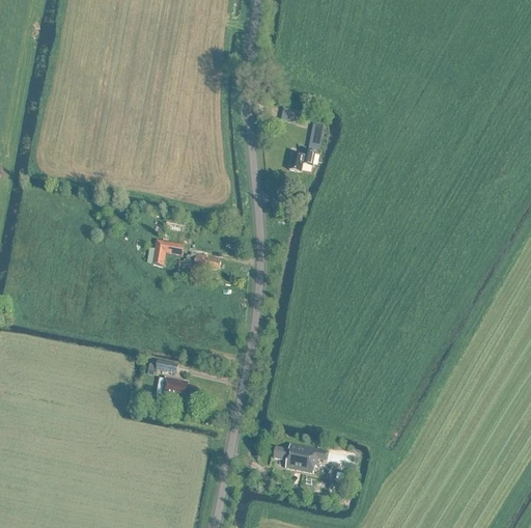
[(312,127),(323,130),(325,122),(313,120),(312,127)]
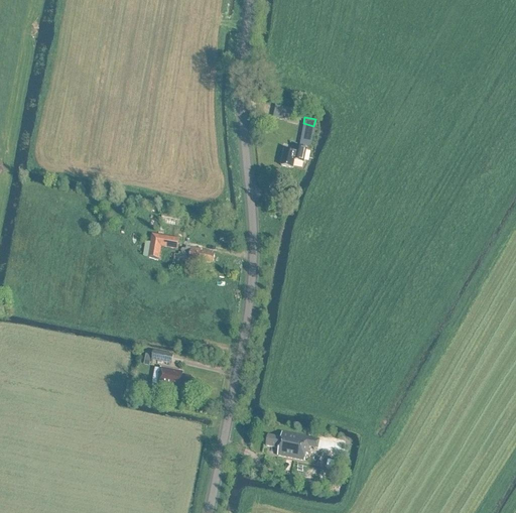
[(310,144),(311,137),(301,135),(299,142),(310,144)]
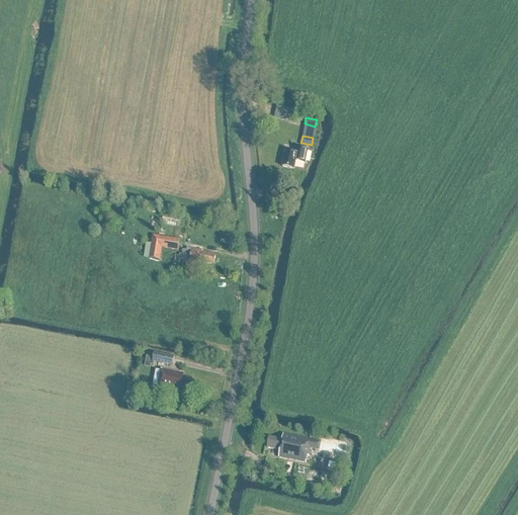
[(305,161),(308,148),(294,146),(293,151),(285,149),(282,164),(294,167),(295,159),(305,161)]
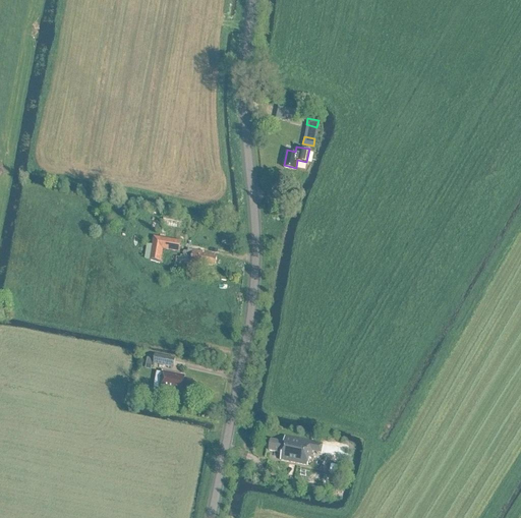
[(163,223),(180,226),(182,216),(165,212),(163,223)]
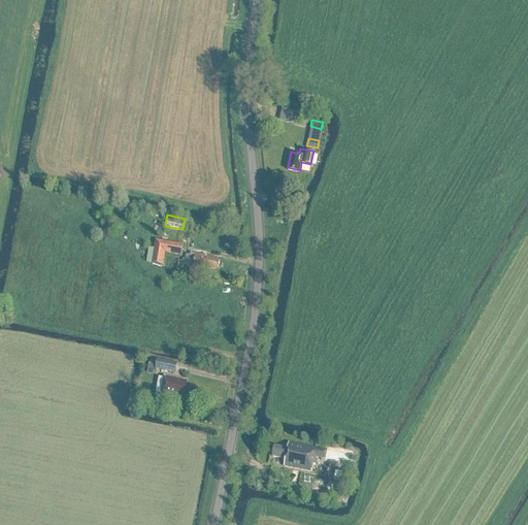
[(184,243),(156,238),(153,261),(163,263),(165,251),(182,254),(184,243)]
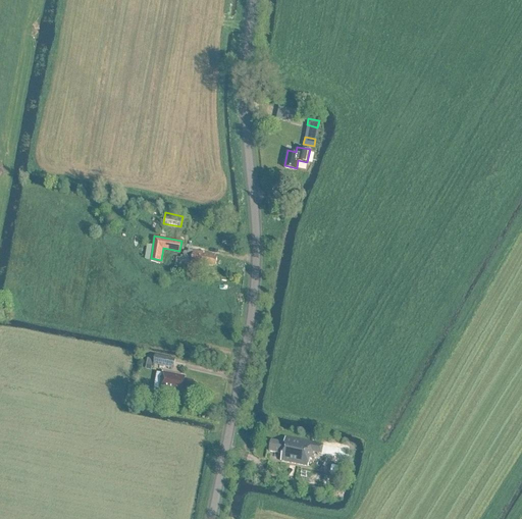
[(176,254),(174,265),(190,267),(191,262),(205,265),(205,263),(215,265),(217,256),(214,255),(215,253),(194,249),(193,251),(183,249),(183,254),(180,254),(180,255),(176,254)]
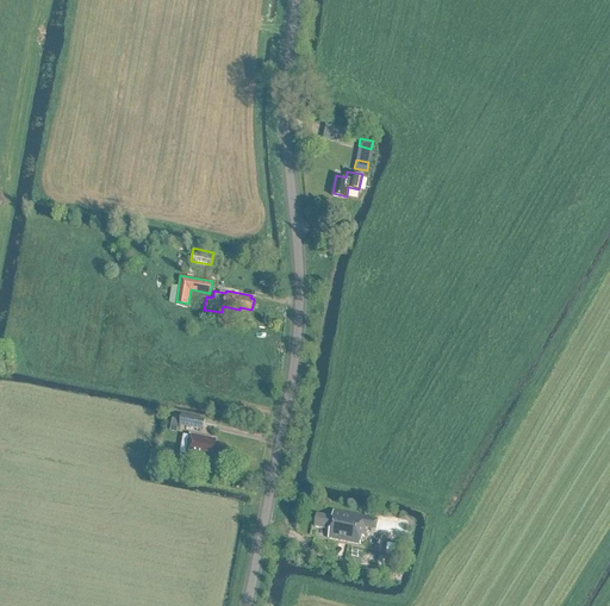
[(203,428),(205,417),(182,412),(180,423),(203,428)]
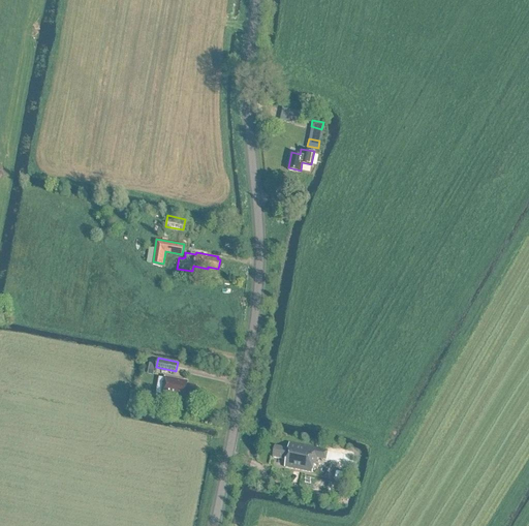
[(184,398),(185,394),(197,396),(198,387),(195,385),(196,383),(187,381),(188,379),(165,375),(162,394),(184,398)]
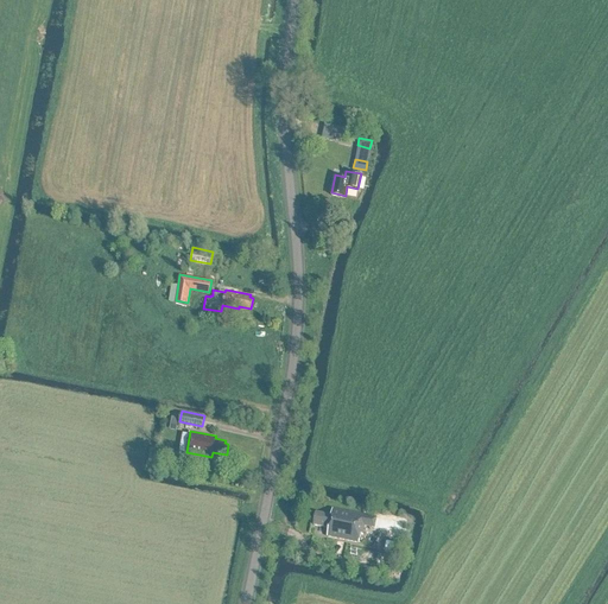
[(385,517),(333,507),(331,513),(317,510),(315,523),(329,526),(328,534),(359,540),(360,532),(362,533),(363,526),(367,526),(367,523),(384,527),(382,528),(399,532),(401,516),(385,514),(385,517)]
